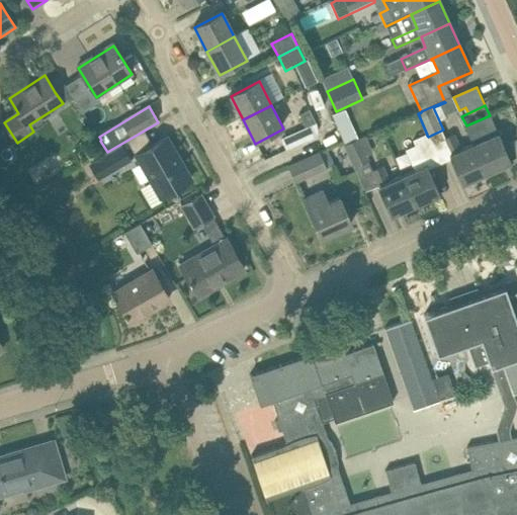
[(345,110),(332,116),(345,142),(357,136),(345,110)]
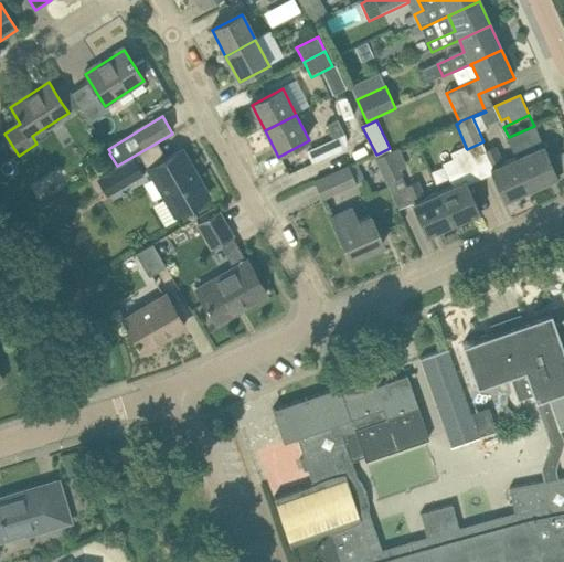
[(348,146),(347,136),(338,122),(328,127),(334,140),(327,145),(333,156),(341,151),(348,146)]
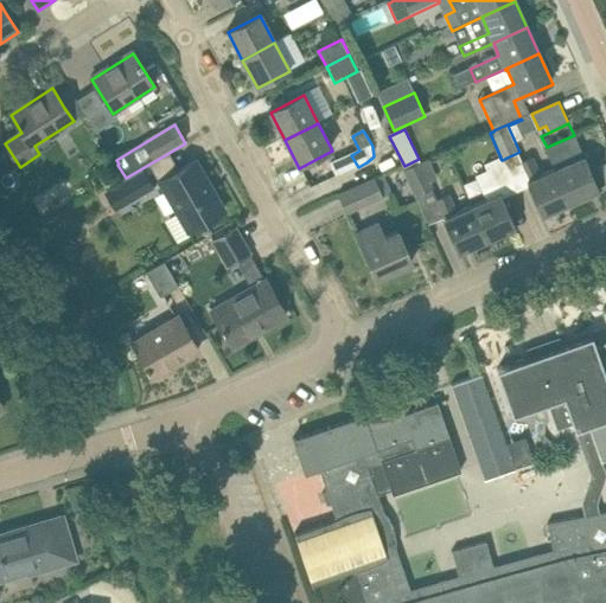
[(547,149),(556,171),(572,205),(600,192),(575,136),(547,149)]
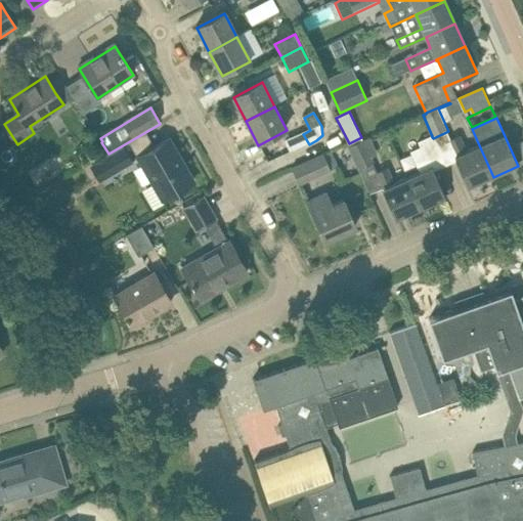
[(421,174),(407,179),(421,209),(445,198),(433,169),(444,164),(433,138),(432,137),(419,142),(421,148),(410,153),(421,174)]
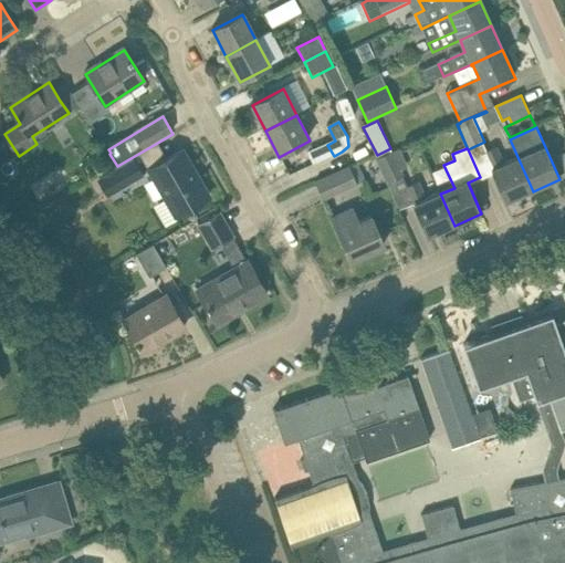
[(533,191),(519,159),(504,166),(497,148),(485,154),(493,169),(491,170),(505,202),(533,191)]
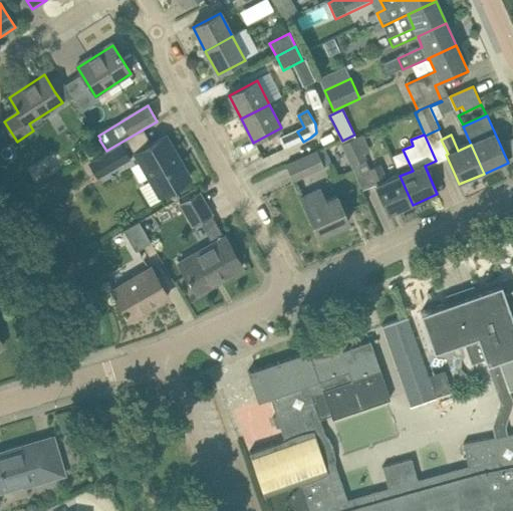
[(363,136),(342,145),(352,168),(367,162),(364,155),(370,153),(363,136)]
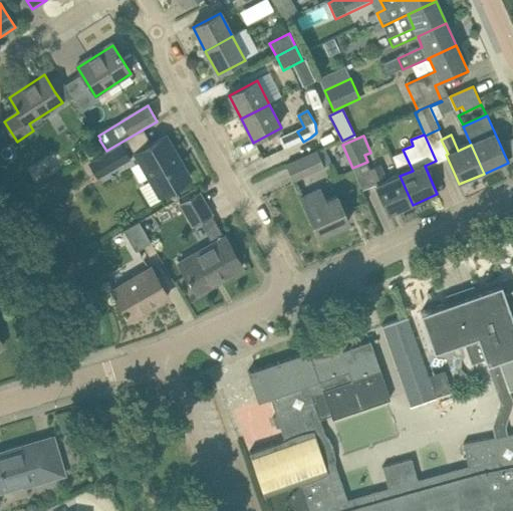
[(136,156),(160,198),(191,180),(179,160),(178,161),(174,154),(176,153),(167,138),(136,156)]
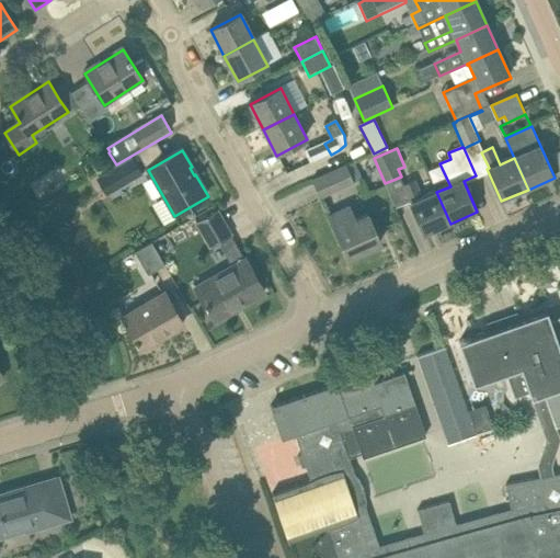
[(99,180),(109,195),(140,175),(129,157),(116,164),(104,172),(106,175),(99,180)]
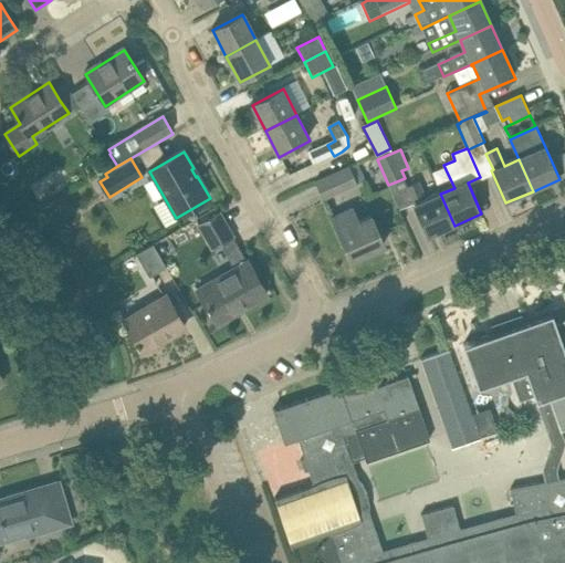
[(316,184),(324,200),(366,181),(358,164),(316,184)]
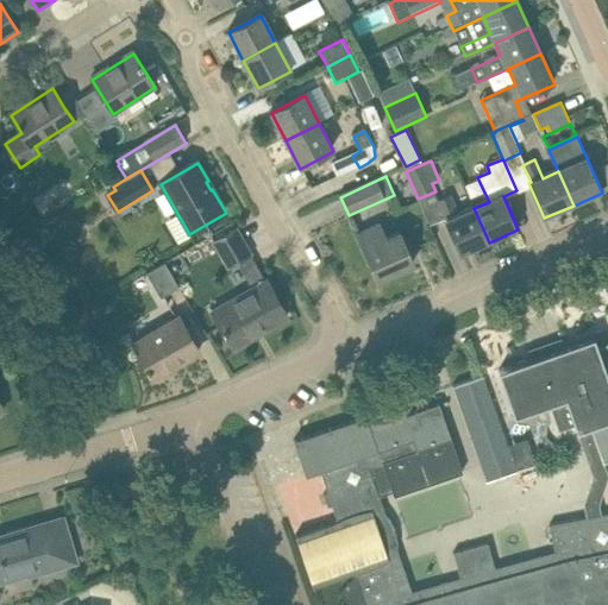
[(489,243),(474,208),(459,215),(451,197),(438,202),(446,221),(445,221),(461,256),(489,243)]
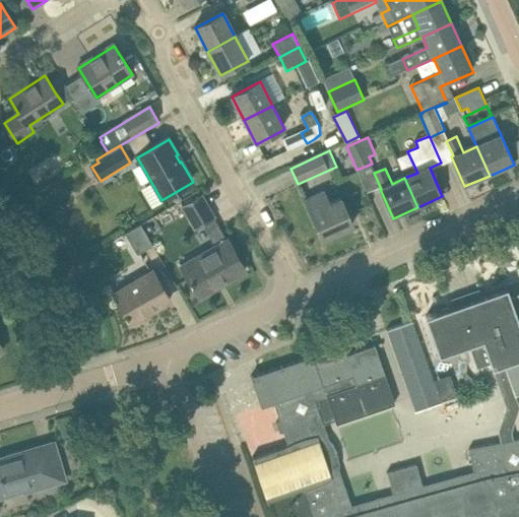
[(329,205),(324,193),(306,201),(323,241),(353,227),(341,200),(329,205)]
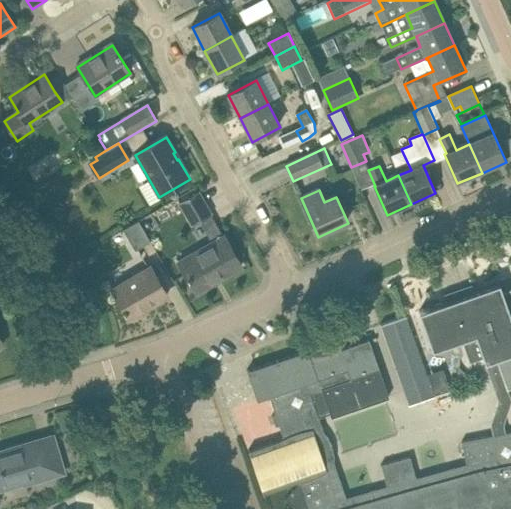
[(180,206),(192,226),(211,215),(199,194),(180,206)]
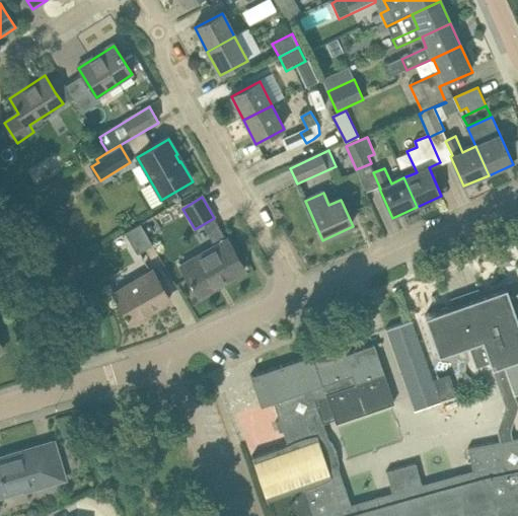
[(153,247),(140,225),(124,234),(137,256),(153,247)]
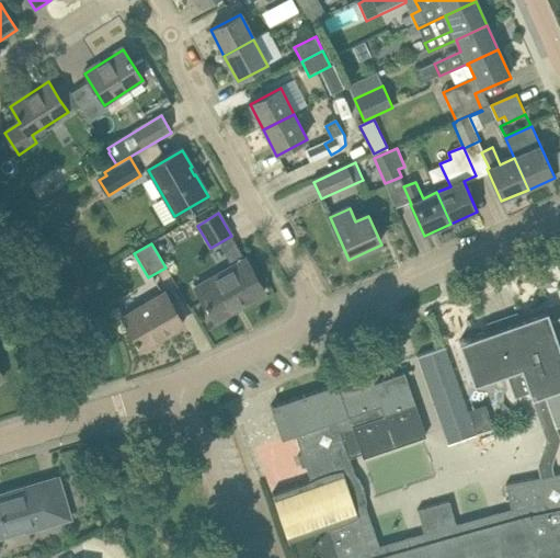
[(196,288),(215,320),(241,305),(242,307),(265,294),(246,260),(196,288)]
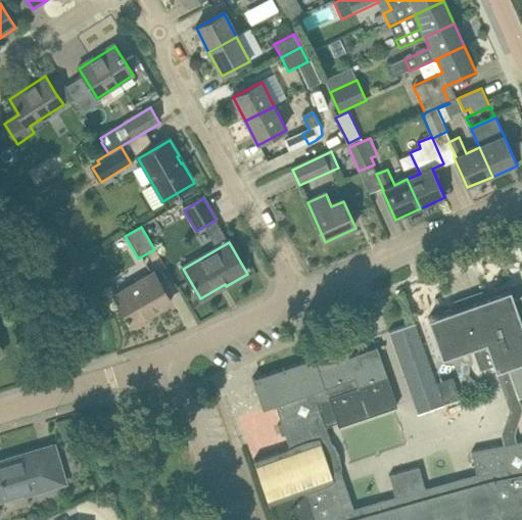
[(172,303),(153,272),(114,294),(126,316),(125,317),(127,321),(129,320),(133,327),(151,316),(150,313),(157,309),(159,311),(172,303)]
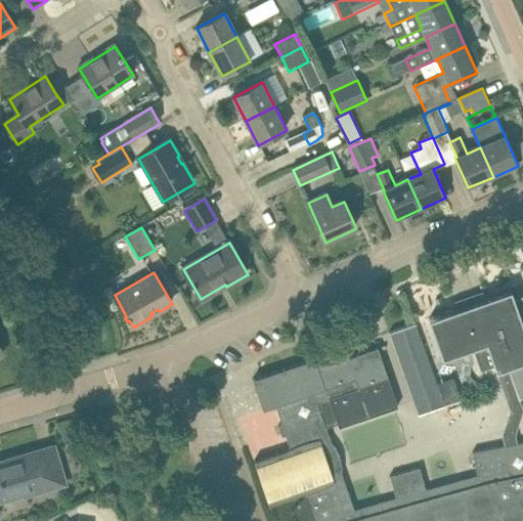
[(443,360),(475,349),(482,368),(495,364),(498,373),(509,402),(520,398),(520,399),(522,398),(522,296),(515,300),(512,292),(429,320),(443,360)]
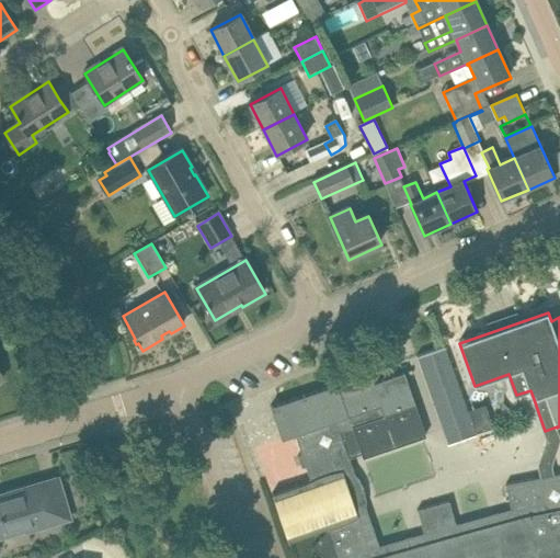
[(363,455),(364,458),(396,447),(374,385),(370,375),(338,387),(338,386),(272,408),(283,441),(296,436),(303,456),(298,457),(303,468),(307,467),(311,481),(308,484),(273,496),(288,543),(324,531),(328,530),(328,531),(313,548),(324,557),(383,557),(380,547),(366,508),(366,502),(366,499),(366,494),(365,491),(364,487),(361,481),(355,475),(350,459),(363,455)]
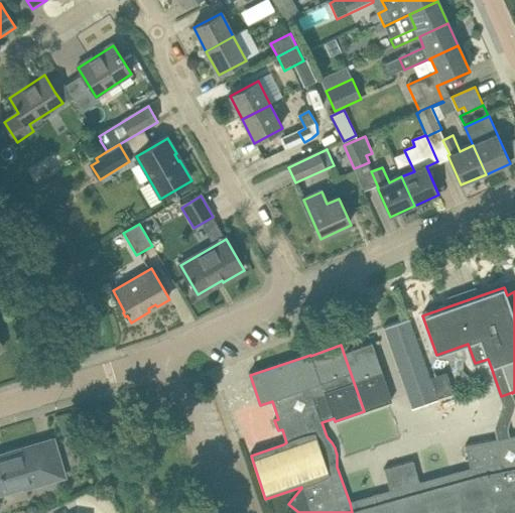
[(372,394),(372,398),(373,403),(394,512),(514,512),(514,392),(512,393),(512,392),(501,396),(491,367),(447,382),(443,371),(380,384),(377,386),(375,387),(373,389),(372,392),(372,394)]
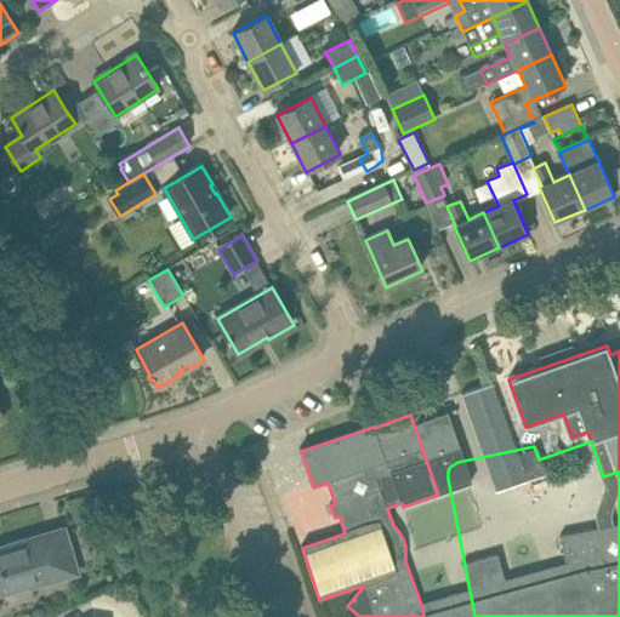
[(79,575),(72,552),(66,529),(60,531),(61,535),(50,538),(49,533),(9,546),(10,552),(0,555),(0,553),(0,590),(34,581),(35,588),(79,575)]
